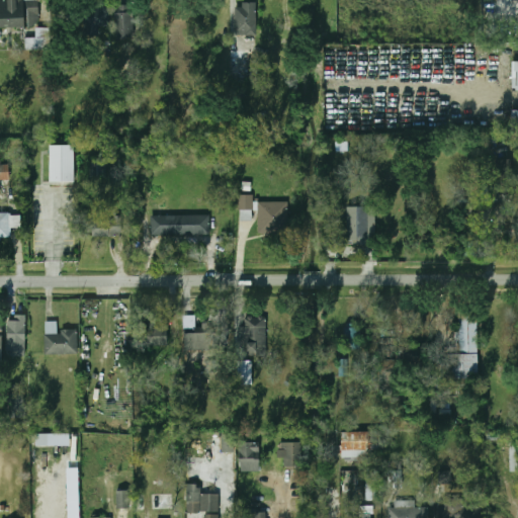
[(0,0),(0,27),(23,27),(23,24),(37,24),(37,0),(0,0)]
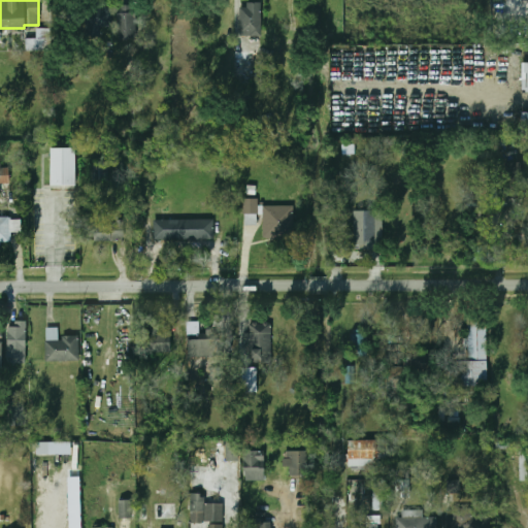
[(239,34),(262,34),(262,4),(239,4),(239,34)]
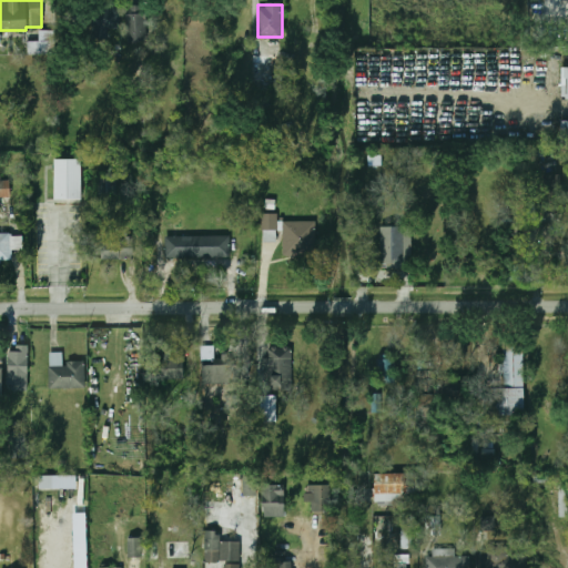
[(121,29),(120,7),(92,8),(92,30),(121,29)]
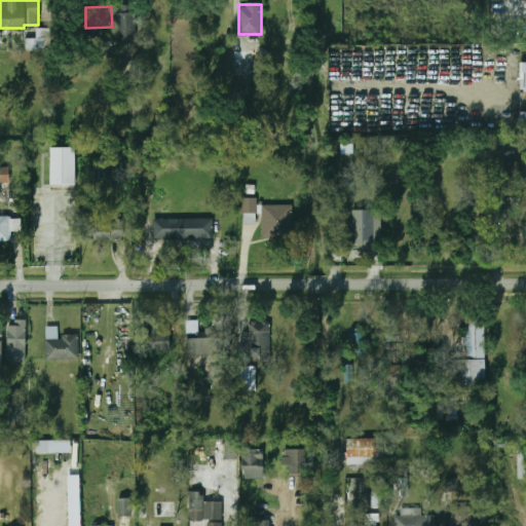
[(136,12),(117,12),(117,37),(136,37),(136,12)]
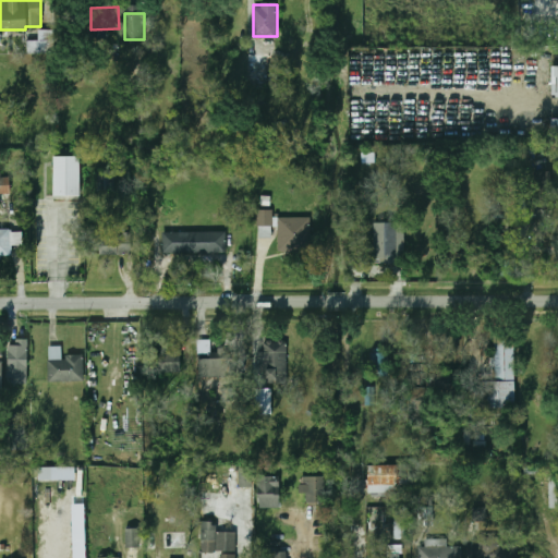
[(27,53),(55,53),(55,31),(38,31),(39,40),(27,40),(27,53)]
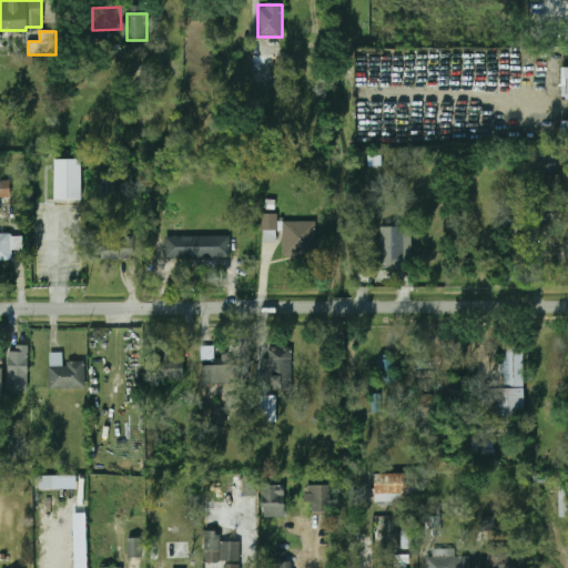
[(254,83),(272,83),(272,66),(254,66),(254,83)]
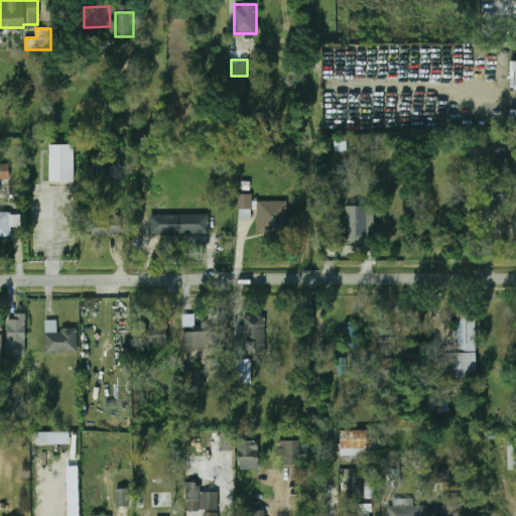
[(49,145),(50,181),(75,181),(74,144),(49,145)]
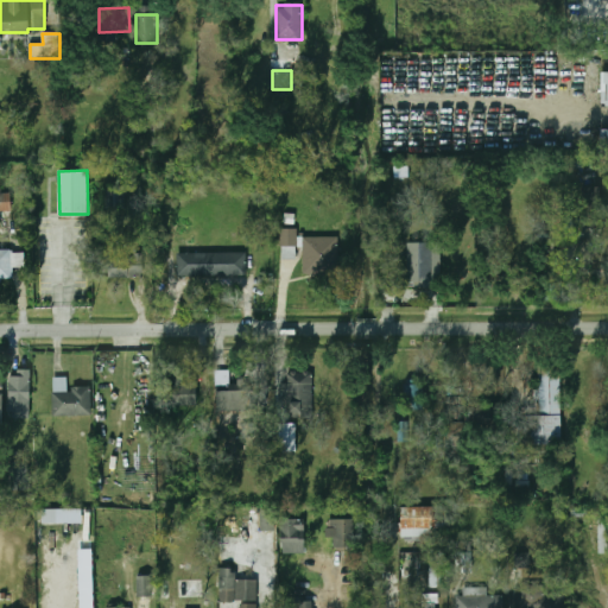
[(0,210),(11,210),(11,192),(0,192),(0,210)]
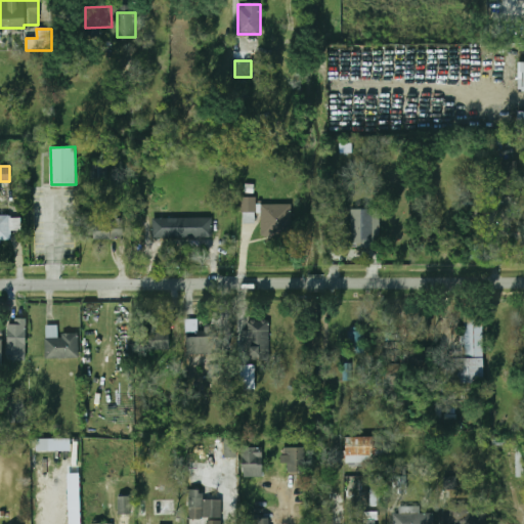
[(292,236),(292,204),(256,204),(256,197),(243,197),(243,222),(259,222),(260,236),(292,236)]
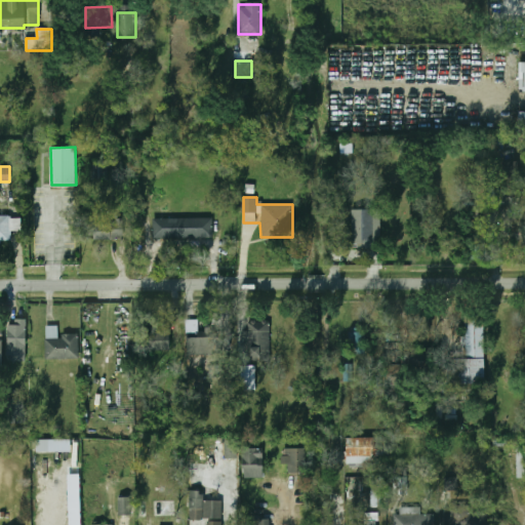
[(372,245),(372,209),(352,209),(352,245),(372,245)]
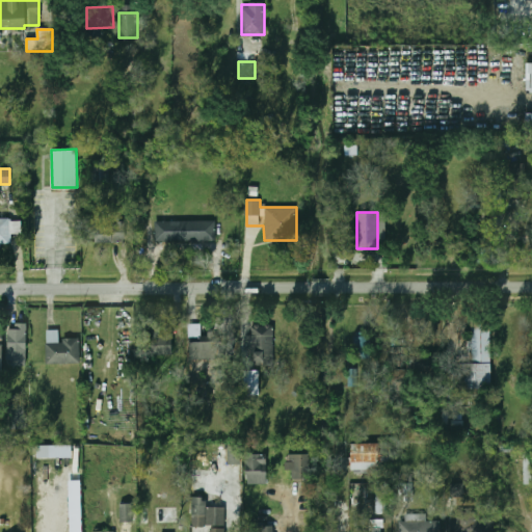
[(0,244),(10,244),(10,218),(0,218),(0,244)]
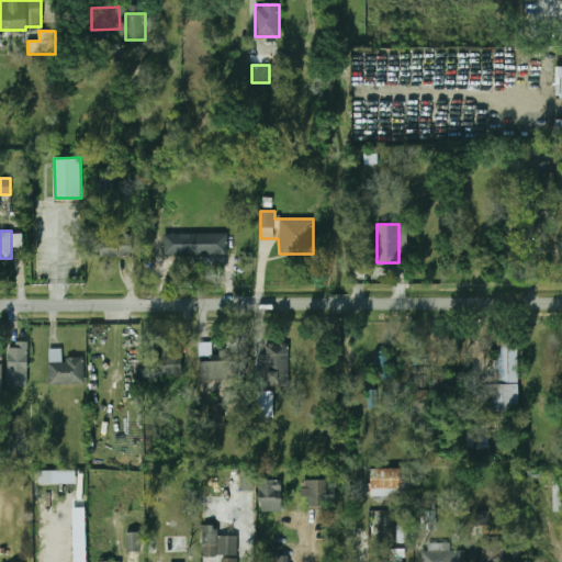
[(164,233),(164,254),(227,254),(227,233),(164,233)]
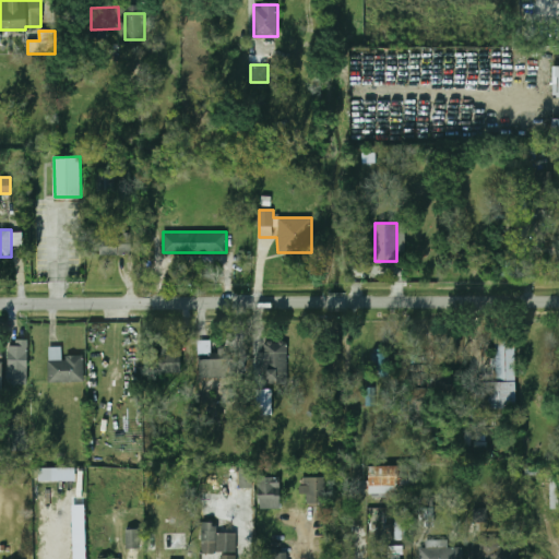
[(97,254),(130,254),(130,236),(97,236),(97,254)]
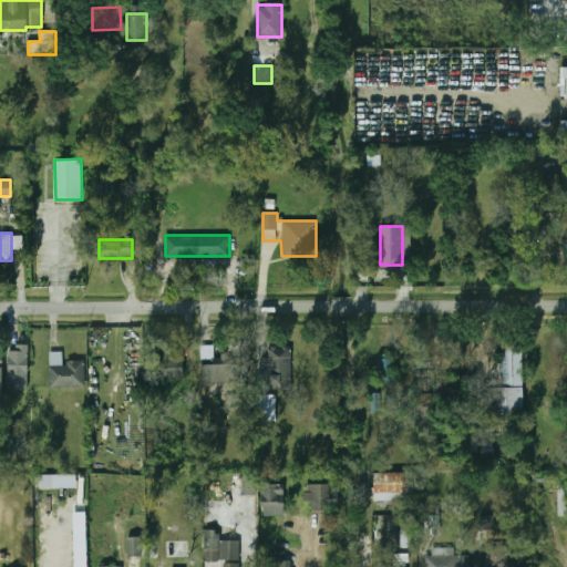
[(523,414),(523,341),(502,341),(502,387),(493,387),(493,414),(523,414)]
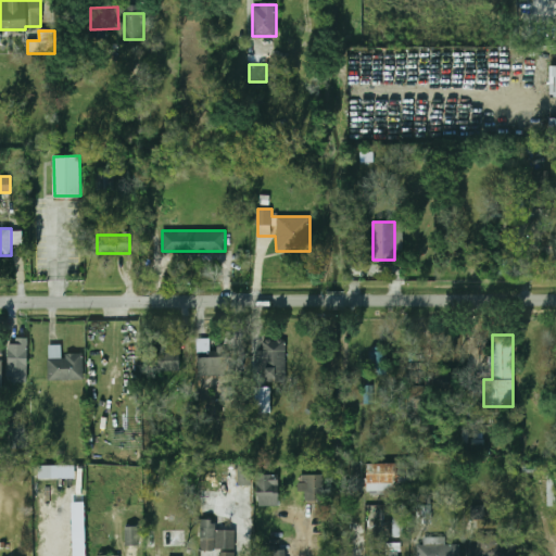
[(8,338),(8,381),(27,381),(27,338),(8,338)]
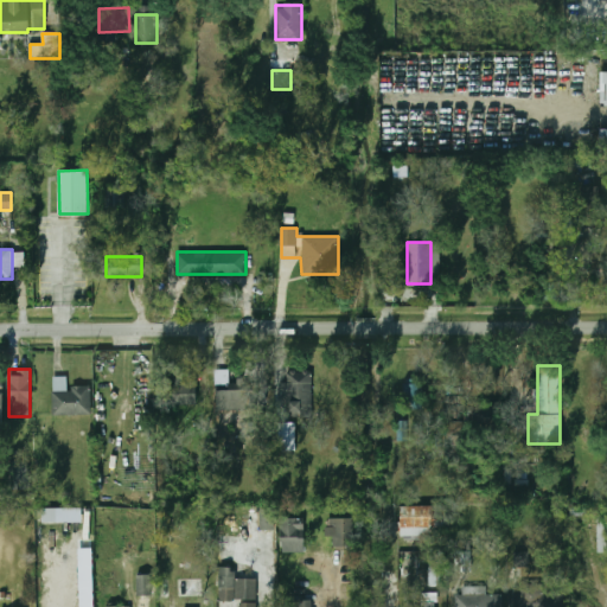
[(311,416),(310,371),(285,371),(286,416),(311,416)]
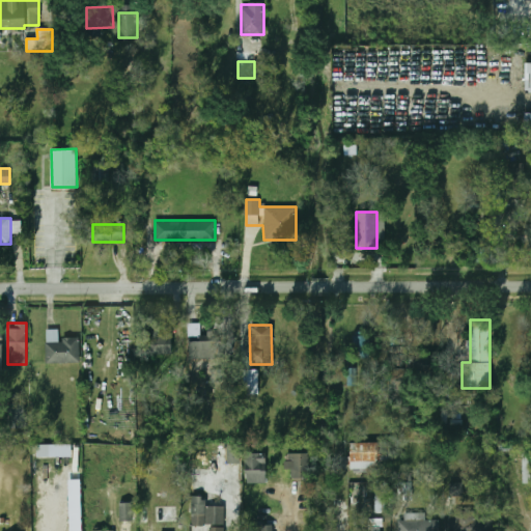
[(58,329),(46,329),(46,363),(79,363),(79,338),(58,338),(58,329)]
